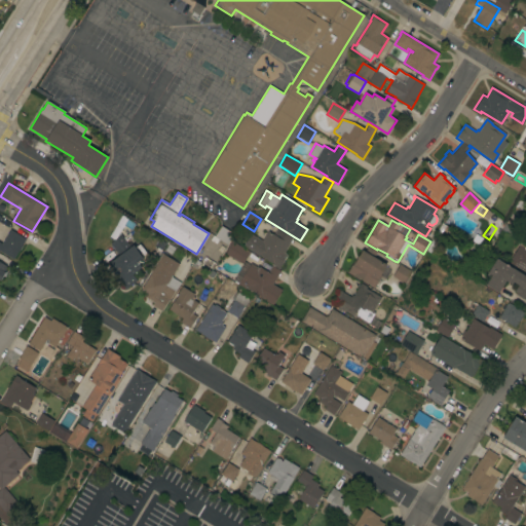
[(234,234),(227,246),(214,236),(221,226),(234,234)]
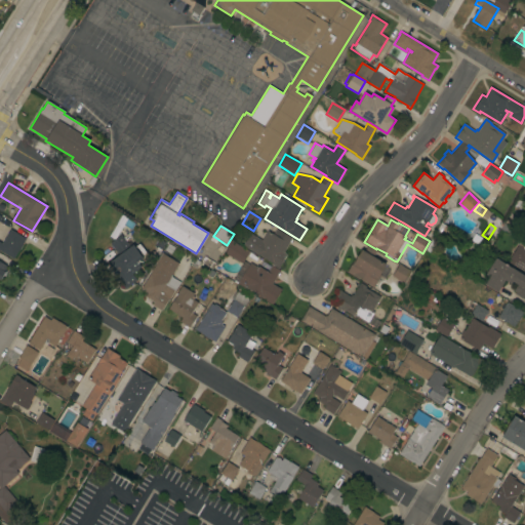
[(0,242),(1,243),(10,229),(26,239),(19,249),(18,249),(13,258),(0,251),(0,242)]
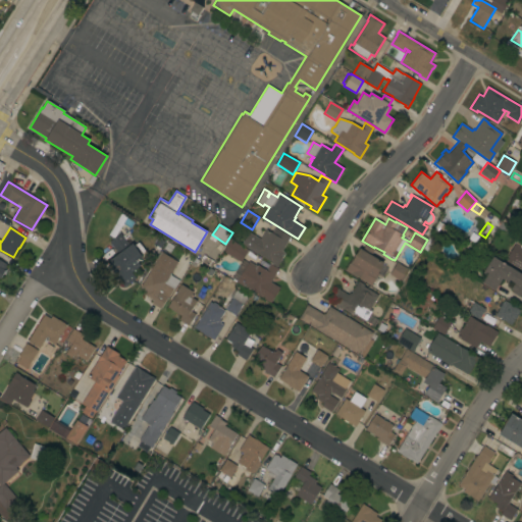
[(281,251),(284,253),(276,266),(269,263),(270,262),(241,244),(248,231),(258,238),(260,239),(266,229),(278,237),(281,230),(291,237),(281,251)]
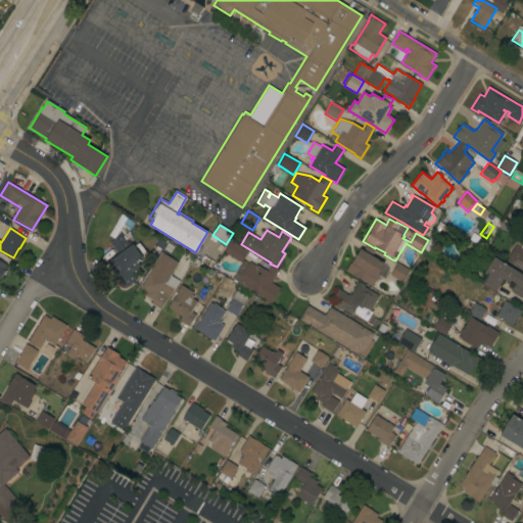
[(128,284),(128,285),(124,287),(119,280),(120,280),(107,263),(110,260),(109,259),(117,253),(109,242),(121,234),(129,246),(133,243),(134,246),(139,243),(145,251),(140,255),(142,257),(137,260),(141,266),(131,273),(135,279),(128,284)]
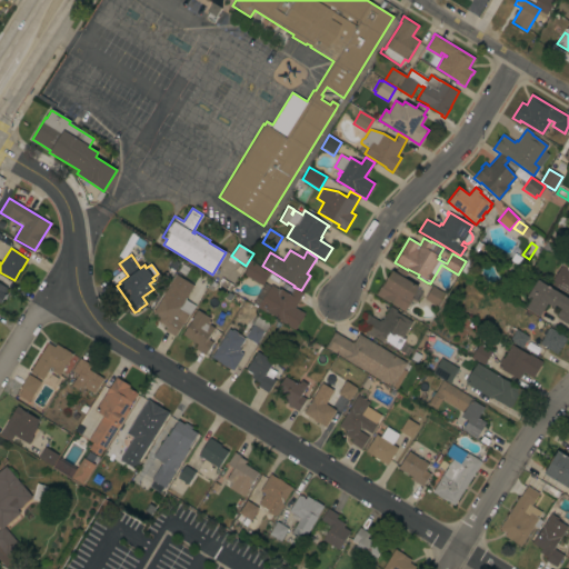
[(568,295),(550,283),(565,259),(568,261),(568,295)]
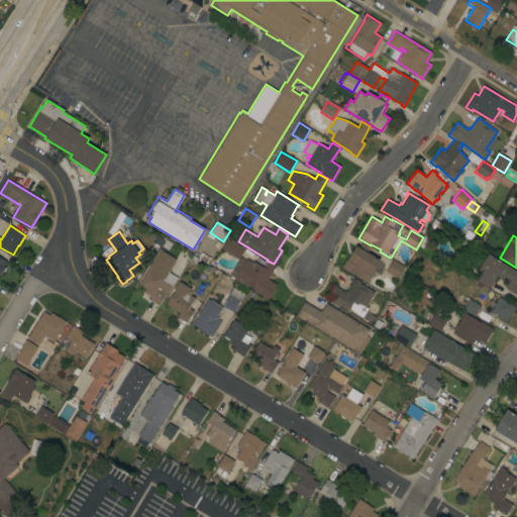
[(245,247),(238,260),(220,248),(227,236),(245,247)]
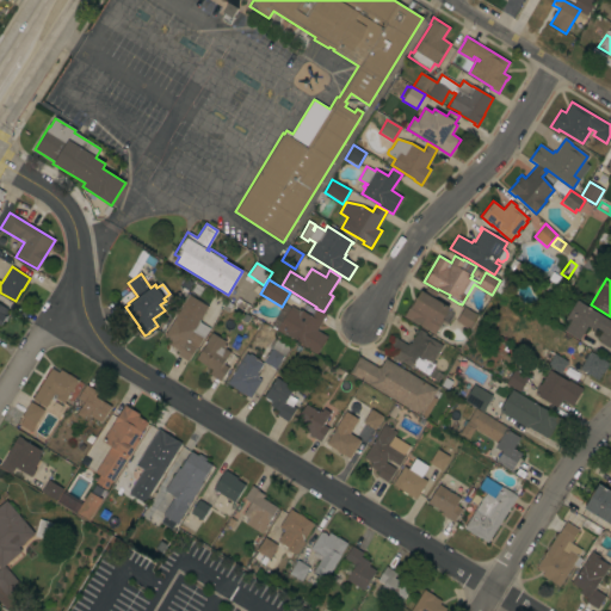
[(420,289),(424,291),(429,285),(438,291),(434,298),(449,307),(442,320),(443,320),(434,334),(412,320),(411,321),(403,316),(420,289)]
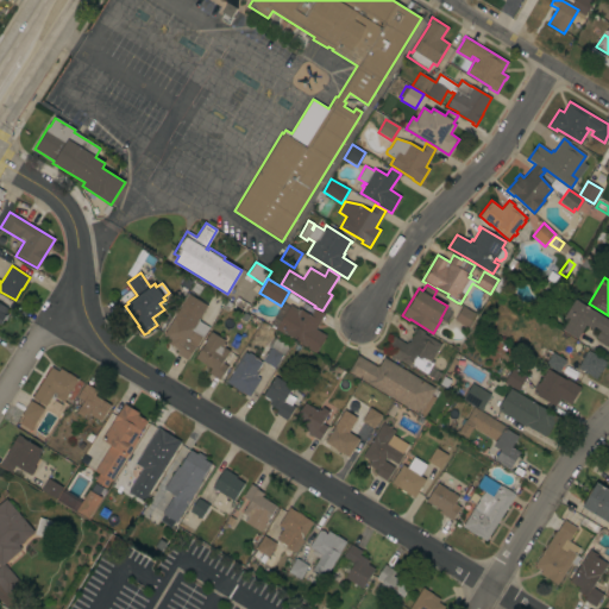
[(195,349),(194,347),(187,360),(176,353),(177,350),(167,343),(169,339),(162,334),(188,294),(207,305),(196,322),(207,328),(195,349)]
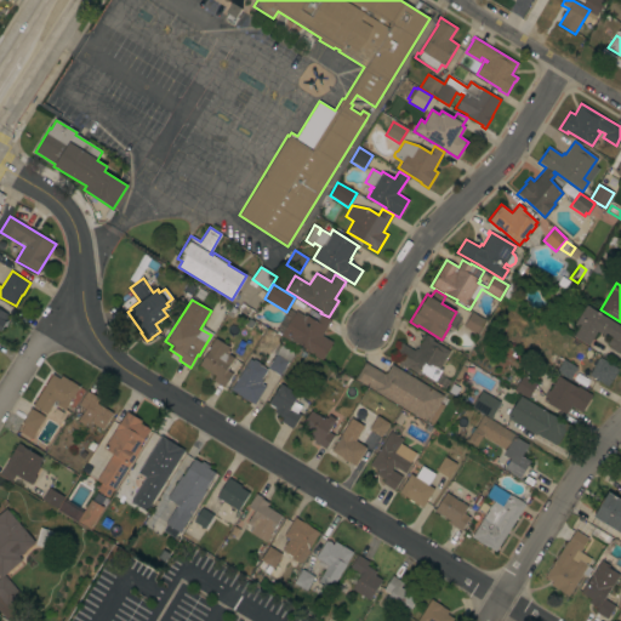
[(586,305),(620,326),(620,353),(619,352),(617,353),(609,348),(610,346),(608,345),(611,337),(605,332),(604,336),(597,331),(588,346),(573,336),(577,326),(575,325),(586,305)]
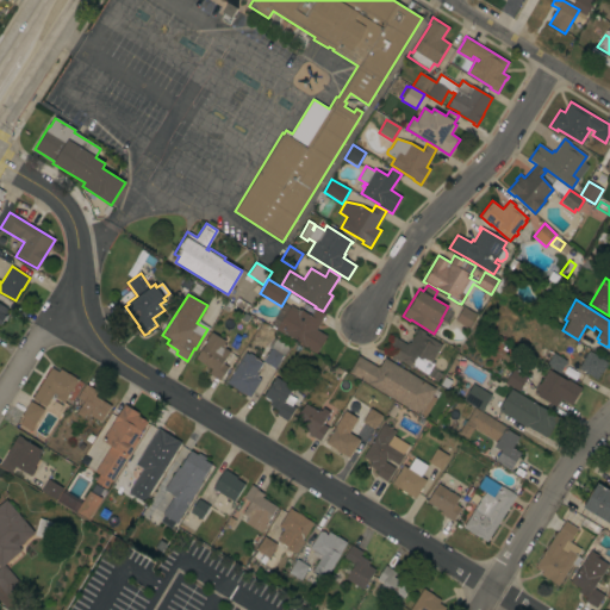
[(302,344),(303,343),(286,334),(285,335),(275,329),(290,305),(298,310),(299,307),(311,315),(315,307),(325,313),(316,329),(327,336),(316,354),(302,344)]
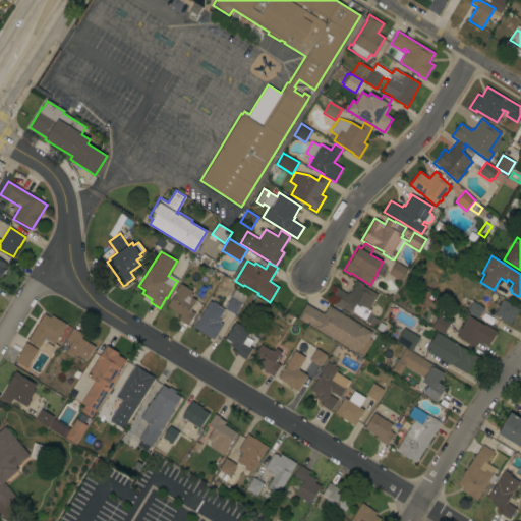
[(389,273),(395,262),(407,269),(400,280),(389,273)]
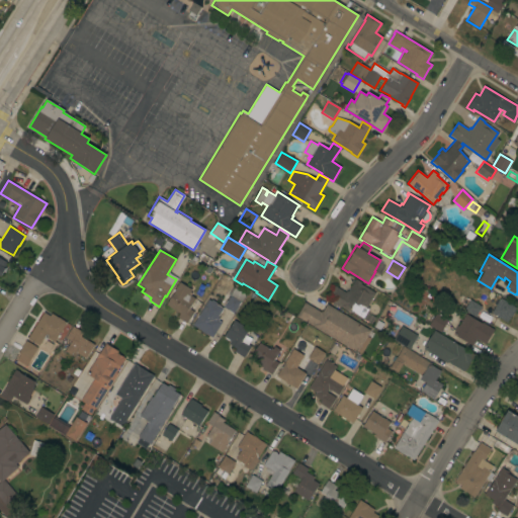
[(340,306),(339,308),(327,299),(335,286),(345,292),(347,290),(348,290),(355,278),(361,282),(360,284),(375,292),(367,307),(369,308),(362,320),(340,306)]
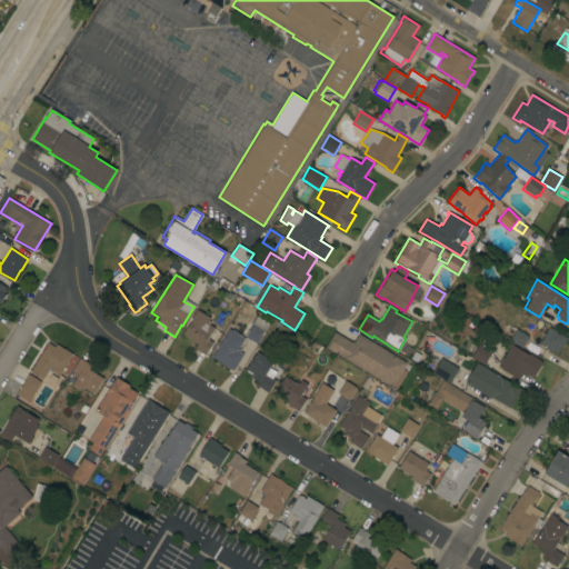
[(182,335),(191,320),(190,320),(197,310),(210,318),(208,320),(210,322),(209,325),(215,328),(213,328),(217,330),(212,338),(209,336),(207,339),(212,342),(205,355),(195,348),(197,345),(182,335)]
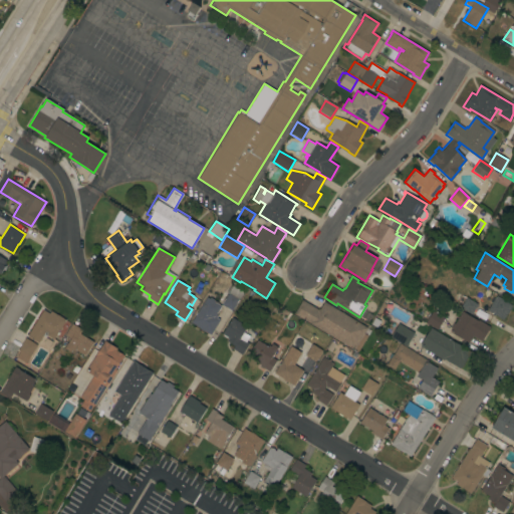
[(243,292),(238,300),(236,303),(236,304),(232,310),(231,310),(231,311),(230,310),(230,311),(222,306),(223,305),(221,304),(222,303),(221,303),(227,294),(228,293),(225,292),(228,287),(229,288),(231,284),(243,292)]
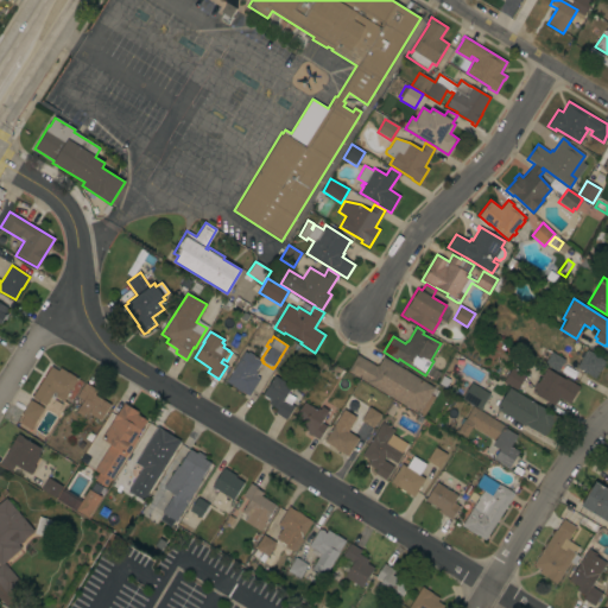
[(576,367),(587,349),(606,361),(595,378),(576,367)]
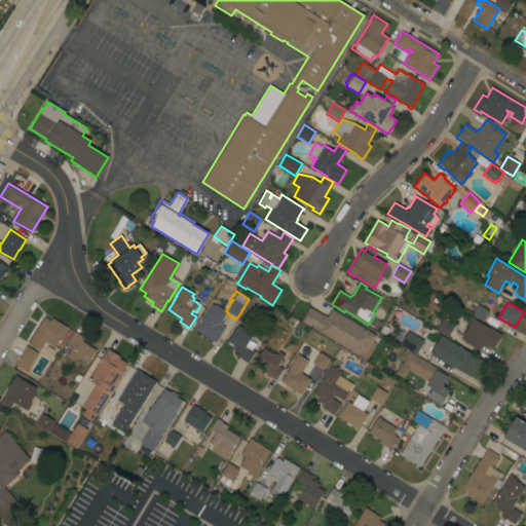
[(212,304),(214,305),(215,304),(220,307),(219,308),(226,312),(221,322),(223,323),(222,325),(224,327),(215,342),(209,338),(209,339),(204,336),(195,330),(212,304)]
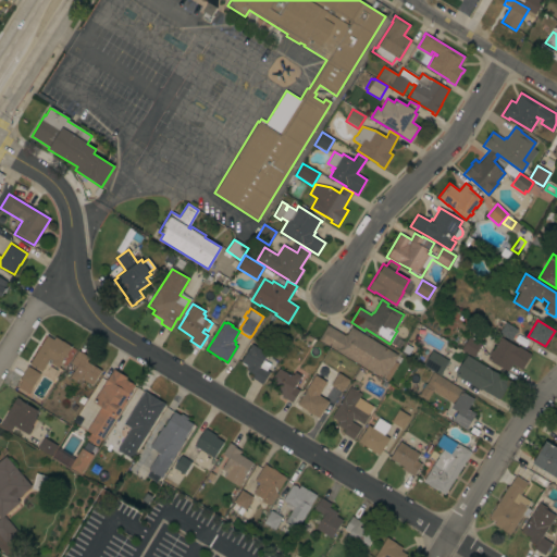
[(518,330),(517,332),(512,341),(511,339),(510,341),(498,333),(505,322),(518,330)]
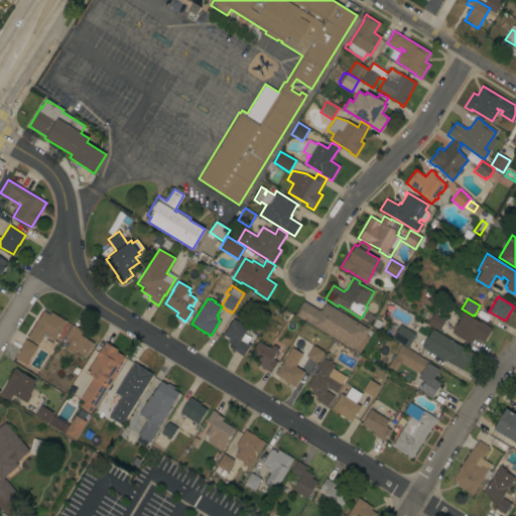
[(295,315),(303,301),(319,310),(319,309),(320,310),(326,303),(368,329),(355,351),(295,315)]
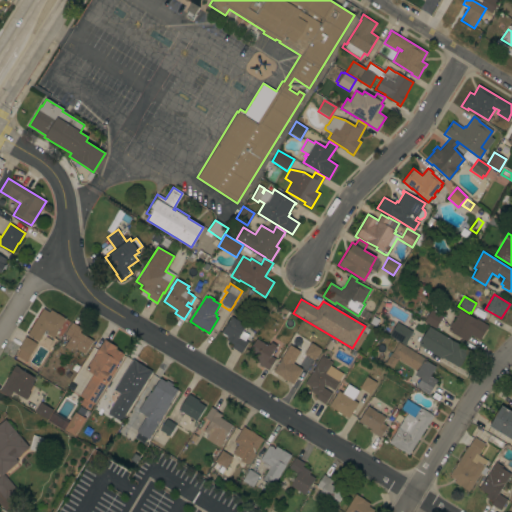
[(53,338),(44,332),(38,342),(26,334),(43,308),(49,312),(50,310),(57,314),(57,313),(65,319),(53,338)]
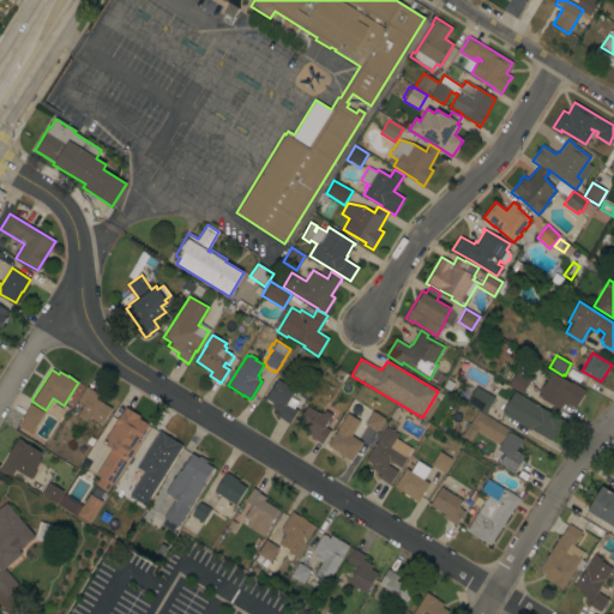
[(507,385),(516,372),(530,380),(522,393),(507,385)]
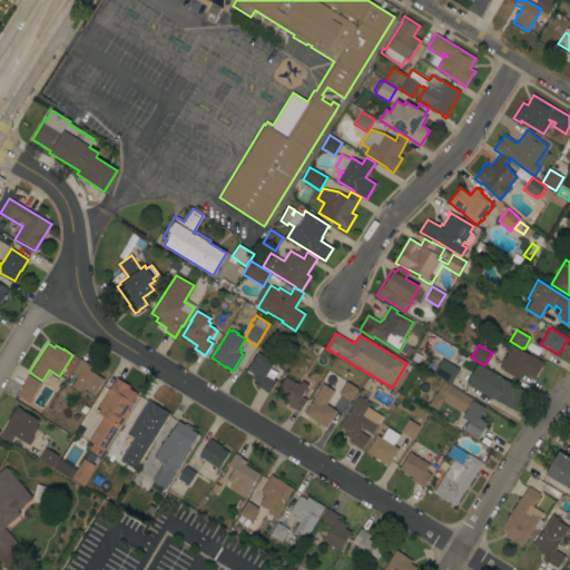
[(523,373),(519,380),(499,367),(501,364),(500,363),(502,357),(504,359),(507,354),(505,354),(508,350),(509,351),(512,345),(530,355),(529,357),(542,365),(533,379),(523,373)]
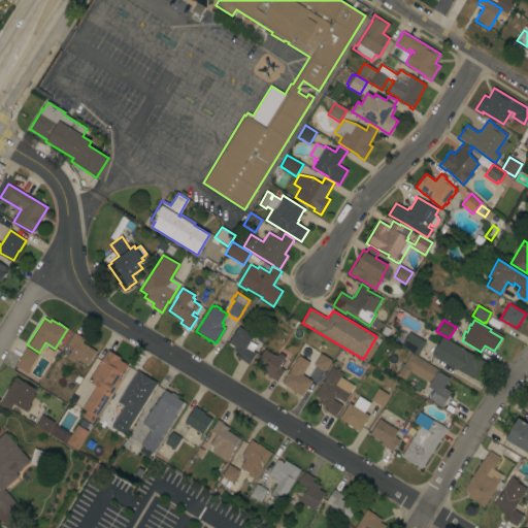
[(238,359),(240,356),(232,351),(234,347),(228,343),(238,326),(253,335),(250,341),(256,345),(253,351),(256,353),(249,365),(238,359)]
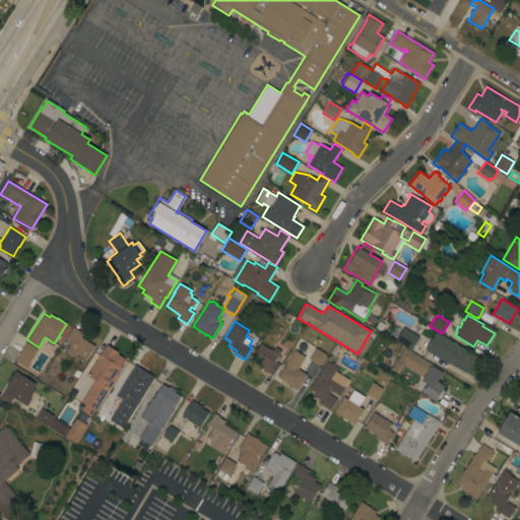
[(85,360),(75,352),(74,354),(72,353),(70,355),(65,352),(71,342),(65,338),(73,327),(82,333),(80,337),(94,346),(85,360)]
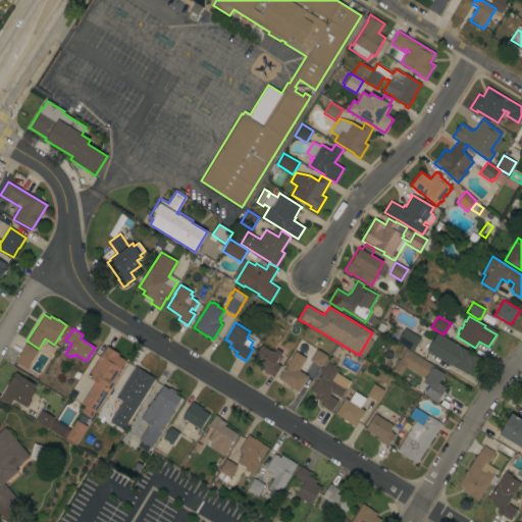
[(420,338),(412,352),(397,343),(397,342),(388,336),(393,329),(401,334),(405,328),(420,338)]
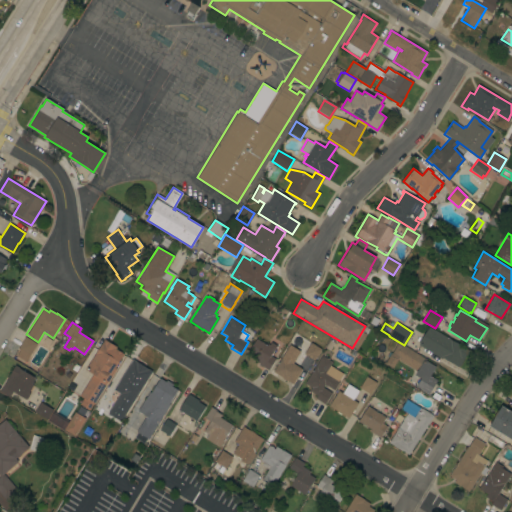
[(469,350),(459,367),(442,357),(442,359),(418,345),(429,326),(469,350)]
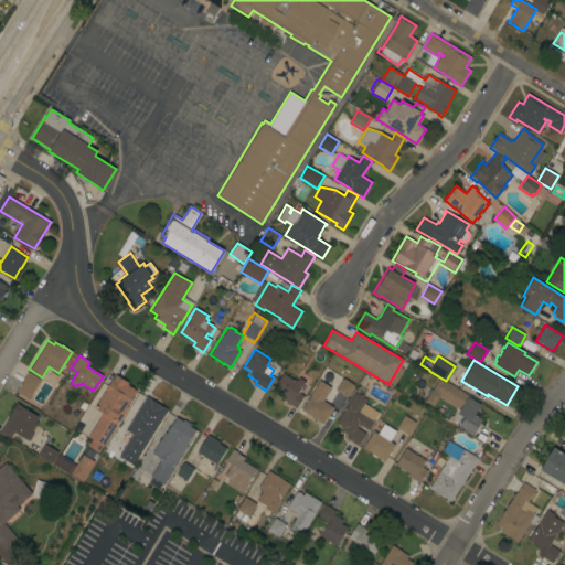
[(32,393),(19,385),(28,371),(36,376),(38,376),(40,377),(39,379),(41,380),(32,393)]
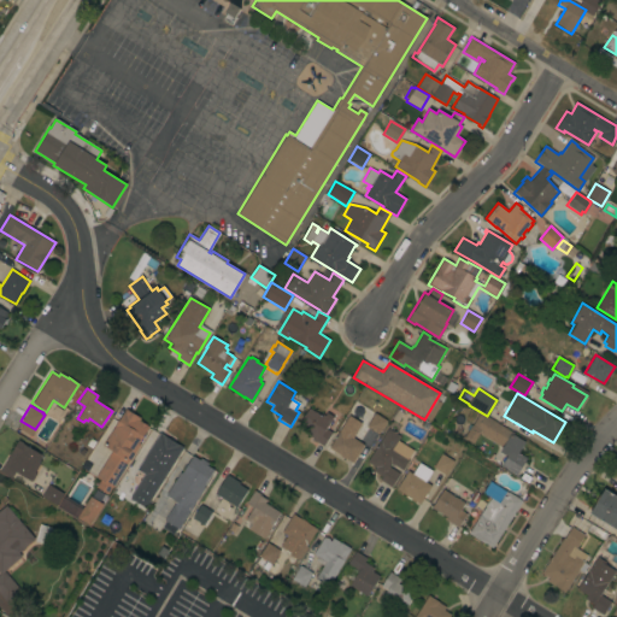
[(129,463),(128,462),(112,487),(107,494),(95,487),(100,480),(95,477),(111,451),(103,446),(125,409),(140,418),(139,421),(148,427),(137,444),(140,445),(129,463)]
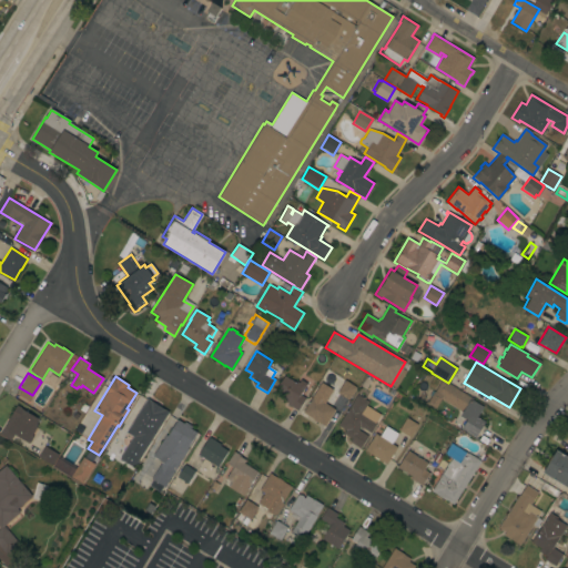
[(295,383),(296,382),(298,383),(301,379),(307,384),(304,389),(303,389),(300,395),(305,398),(297,411),(287,404),(281,399),(283,396),(275,391),(284,376),(295,383)]
